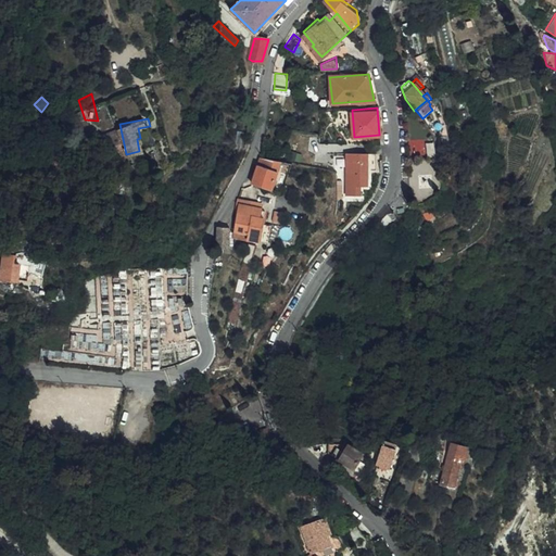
[(122,137),(119,124),(104,127),(113,137),(122,137)]
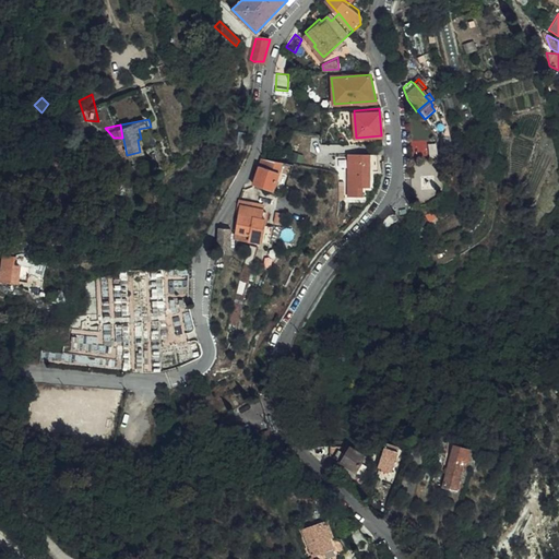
[(377,153),(346,154),(348,197),(361,197),(361,187),(370,187),(369,170),(378,170),(377,153)]
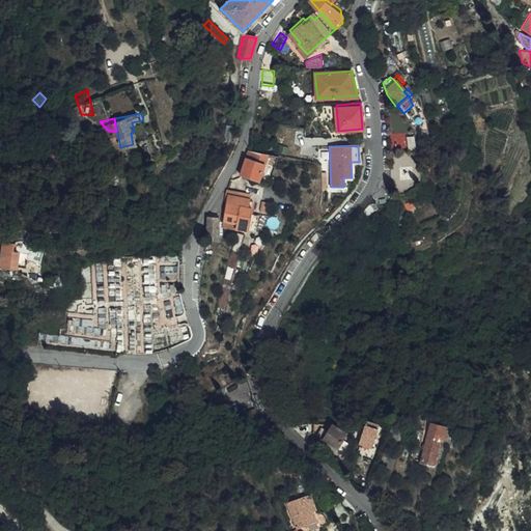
[(239,175),(239,177),(257,183),(264,160),(267,155),(258,152),(252,152),(247,151),(239,175)]
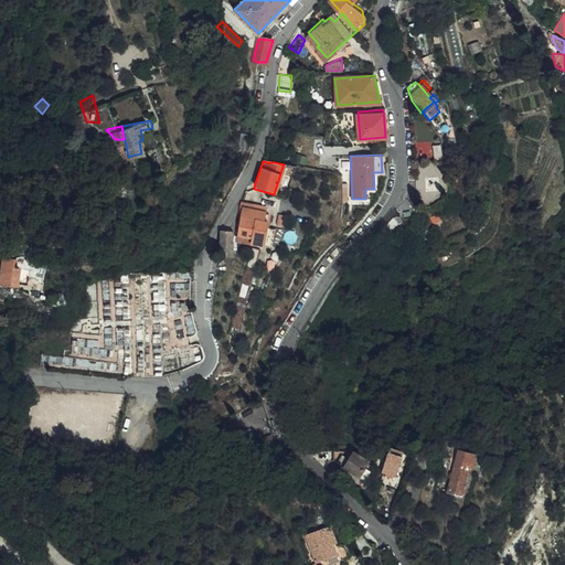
[(244,204),(243,216),(238,216),(237,227),(240,228),(240,235),(253,237),(260,238),(263,221),(266,222),(266,215),(267,213),(265,212),(266,208),(244,204)]
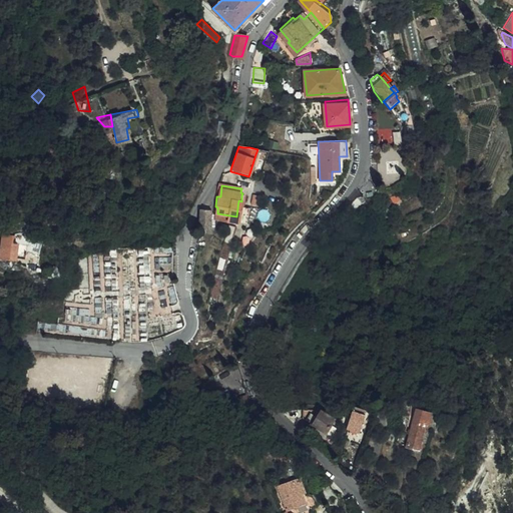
[(396,193),(388,199),(393,206),(401,199),(396,193)]
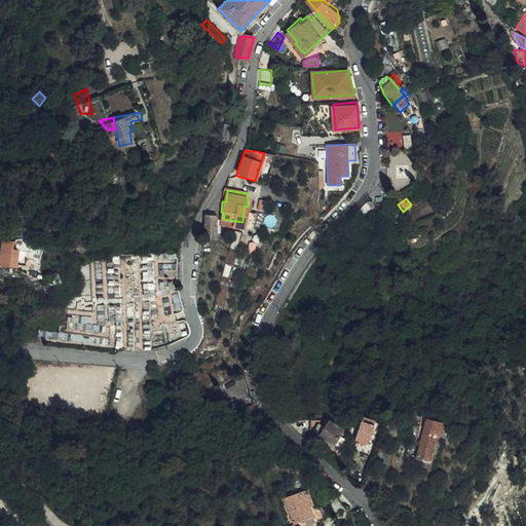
[(245,205),(242,222),(235,221),(235,225),(247,227),(247,225),(248,207),(245,205)]
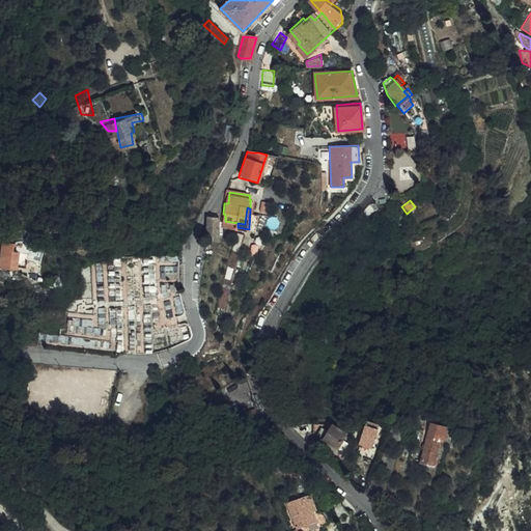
[(258,208),(253,208),(250,208),(249,227),(256,228),(258,208)]
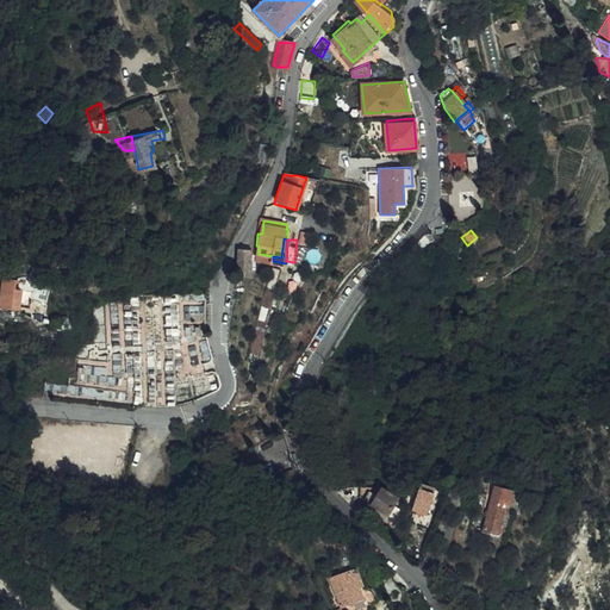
[(251,253),(236,251),(235,274),(250,275),(251,256),(251,253)]
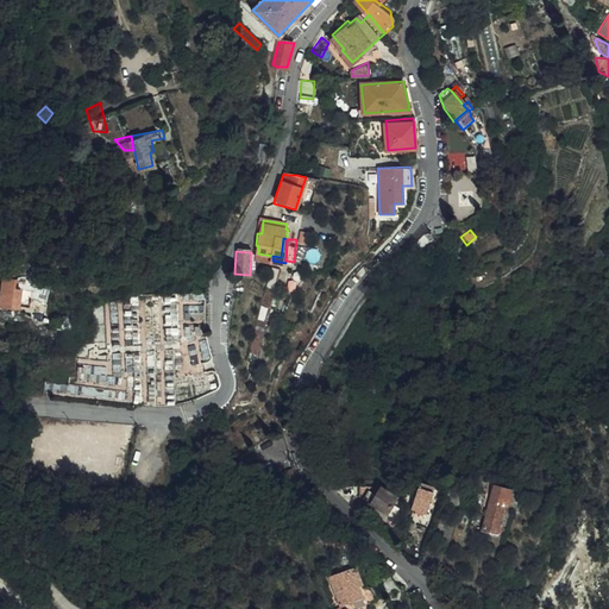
[(259,307),(268,309),(276,271),(269,269),(259,307)]
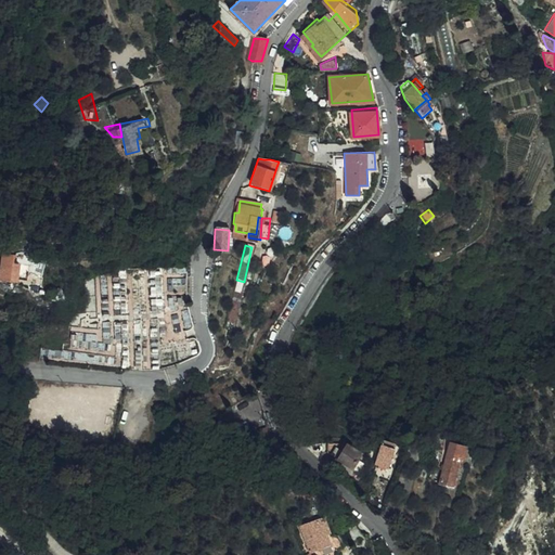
[(16,250),(15,259),(33,261),(34,253),(16,250)]
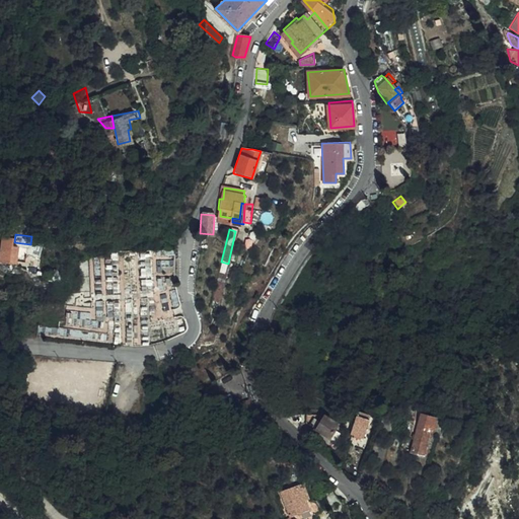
[(15,240),(6,239),(0,238),(0,262),(3,262),(21,263),(22,246),(14,245),(15,240)]
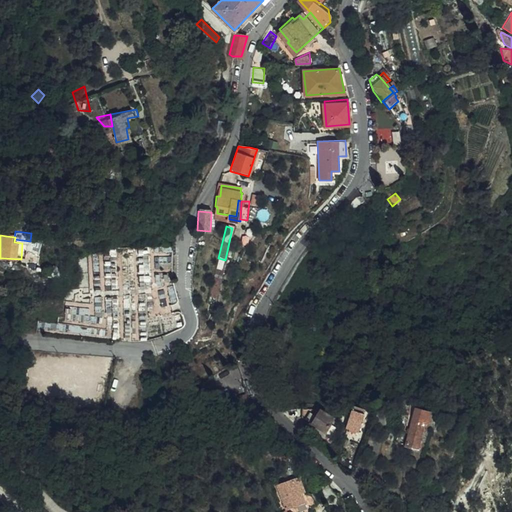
[(225,260),(218,258),(214,275),(221,276),(225,260)]
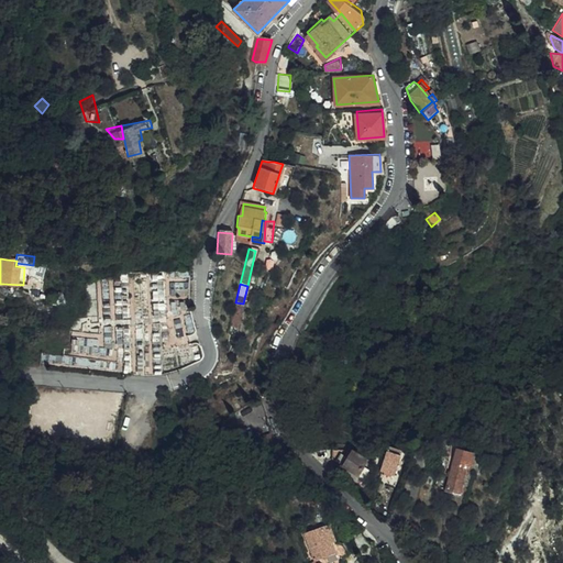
[(396,451),(387,448),(378,471),(387,474),(396,451)]
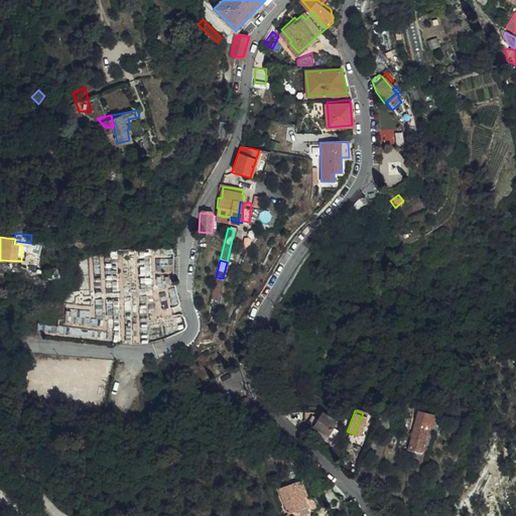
[(327,438),(337,423),(323,413),(312,427),(327,438)]
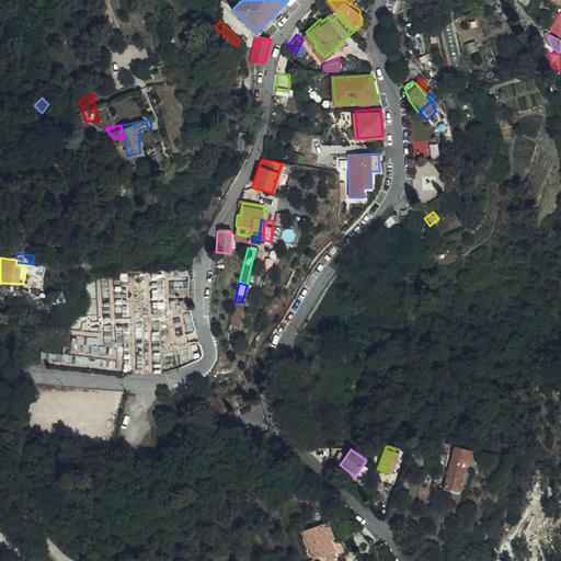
[(462,454),(454,450),(443,488),(457,492),(468,455),(462,454)]
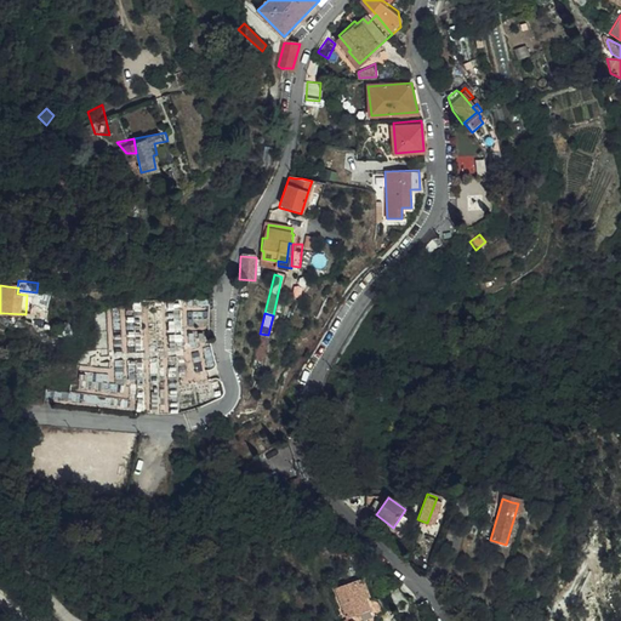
[(371,596),(360,577),(354,581),(364,599),(366,598),(371,596)]
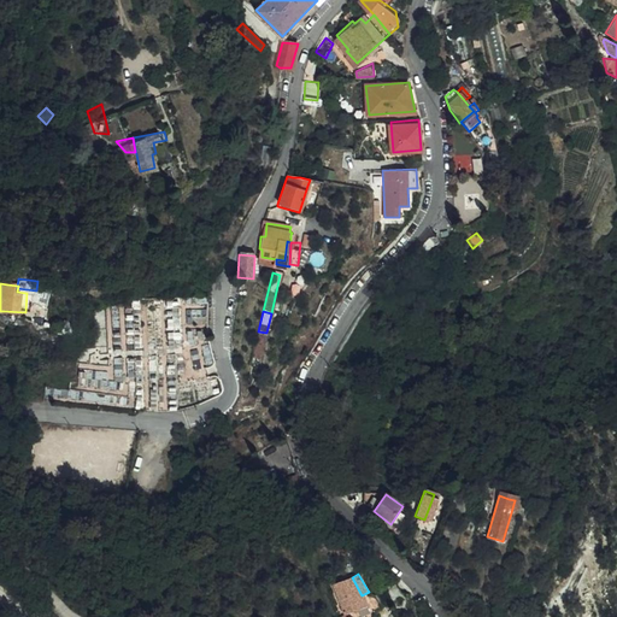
[(364,594),(362,595),(352,577),(333,587),(348,615),(370,604),(364,594)]
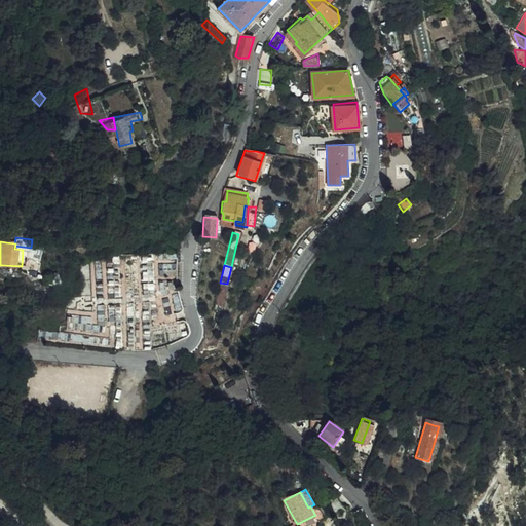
[(335,517),(349,509),(341,495),(327,504),(335,517)]
